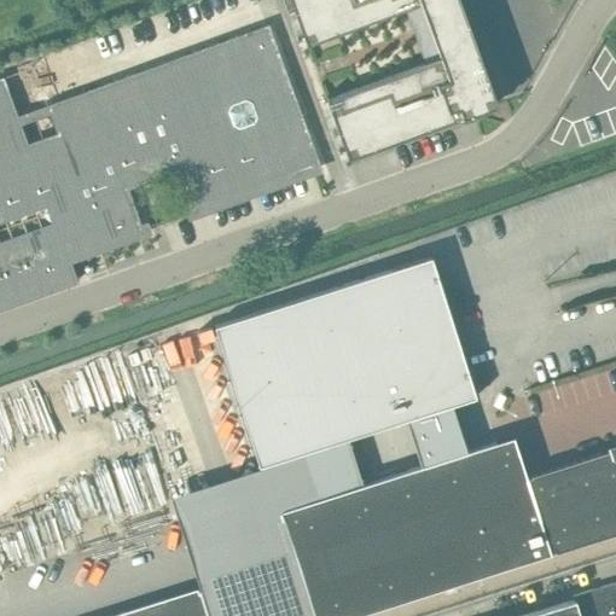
[(460,0),(291,0),(309,48),(312,48),(311,46),(423,5),(443,59),(331,100),(330,98),(327,98),(350,161),(500,106),(460,0)]
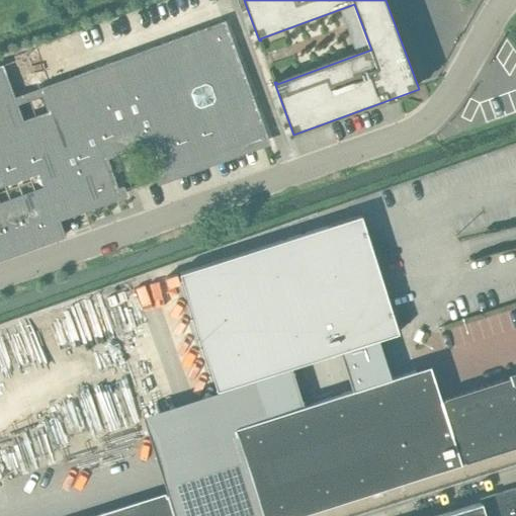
[(2,69),(0,70),(0,256),(62,234),(56,219),(91,206),(92,208),(126,195),(124,187),(117,190),(103,154),(145,139),(159,175),(266,137),(225,24),(150,52),(155,66),(98,87),(94,77),(50,94),(58,114),(23,126),(2,69)]
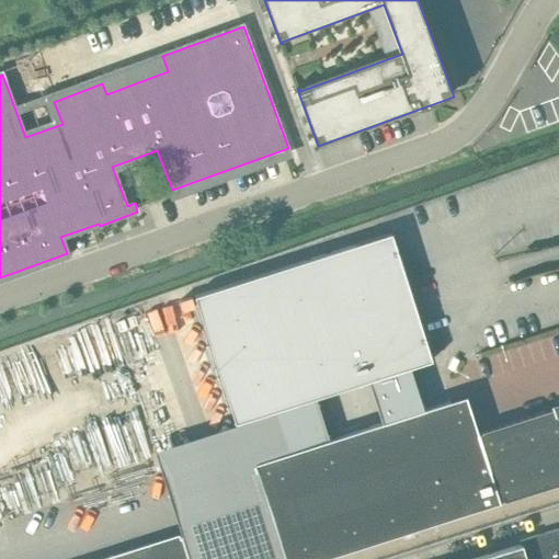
[(239,424),(433,362),(394,236),(198,298),(239,424)]
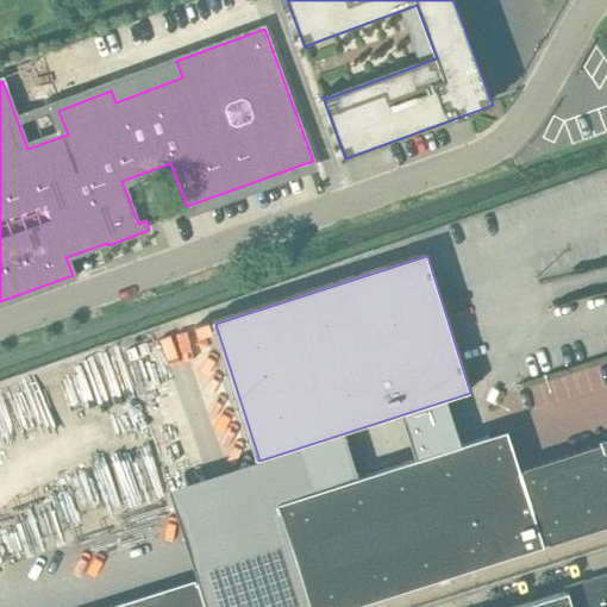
[(490,437),(279,504),(310,606),(356,606),(545,548),(544,546),(549,545),(550,546),(606,527),(606,444),(605,444),(525,469),(526,470),(521,473),(513,448),(507,431),(492,437),(490,437)]
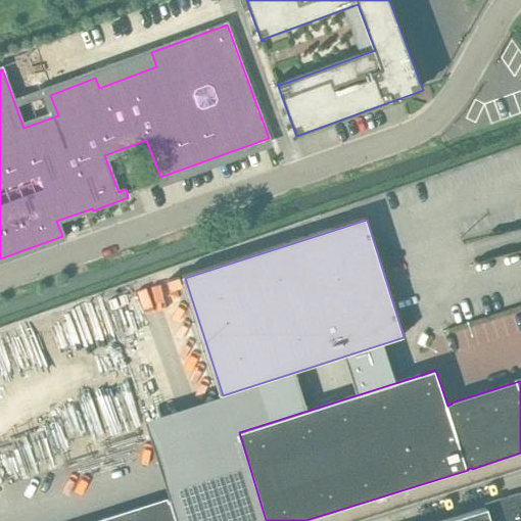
[(520,494),(485,505),(486,509),(446,520),(520,520),(520,494)]
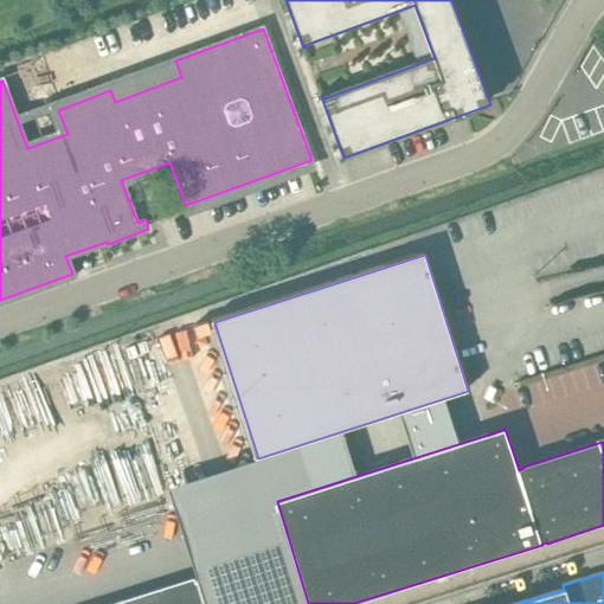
[(205,603),(198,582),(128,603),(205,603)]
